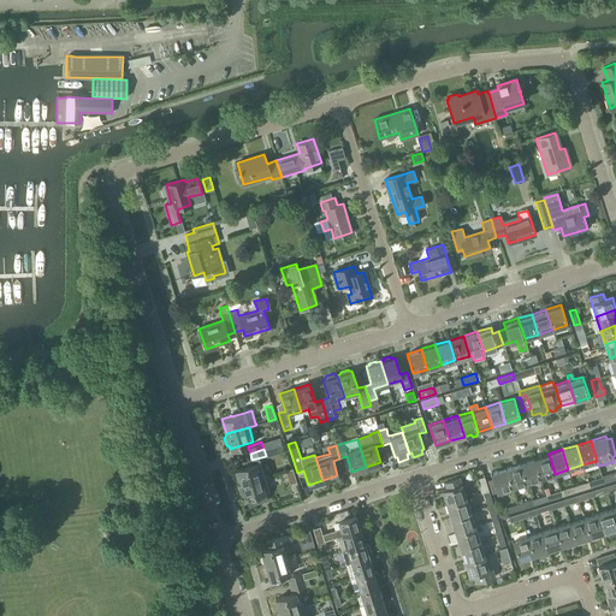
[(540,478),(555,474),(549,454),(534,458),(540,478)]
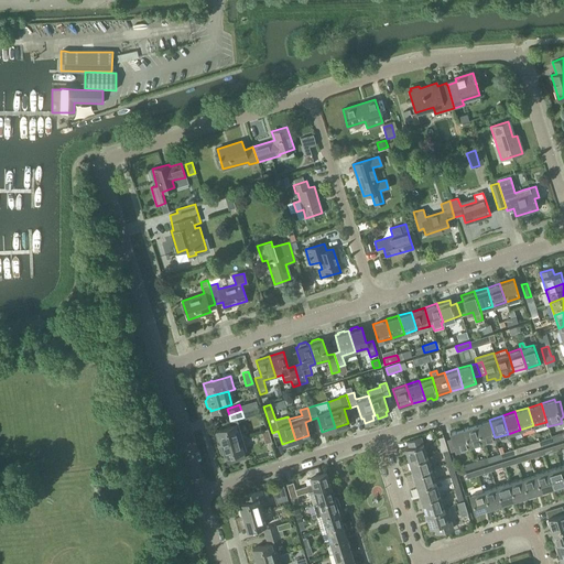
[(481,442),(495,437),(489,420),(476,424),(481,442)]
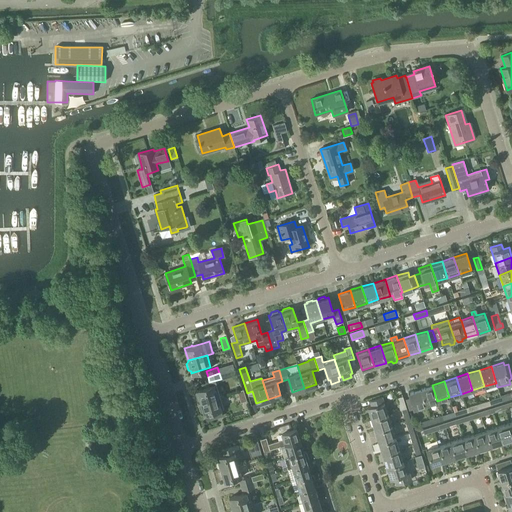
[(200,401),(219,395),(215,383),(196,389),(197,390),(194,393),(196,400),(199,400),(200,401)]
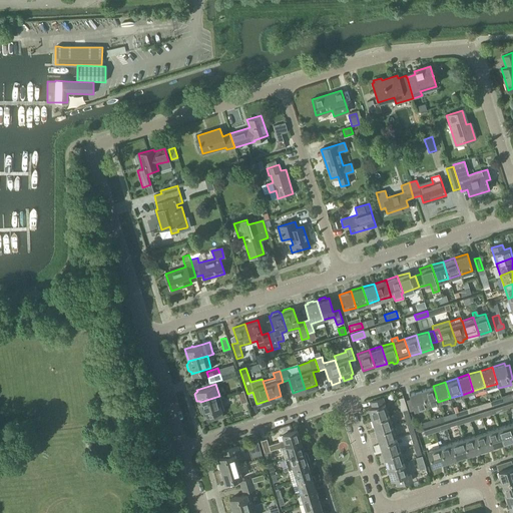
[(427,406),(438,402),(433,386),(421,389),(427,406)]
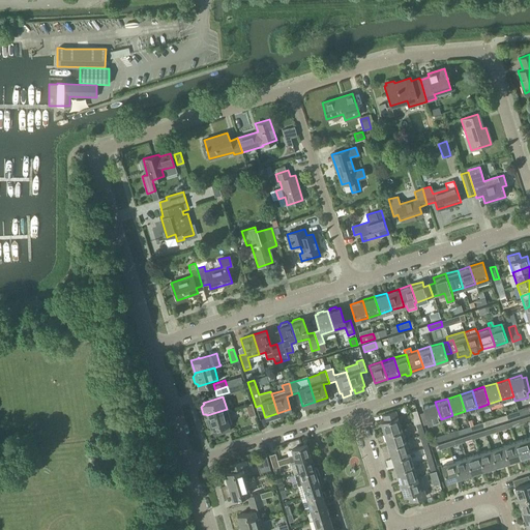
[(428,423),(441,419),(435,402),(422,406),(428,423)]
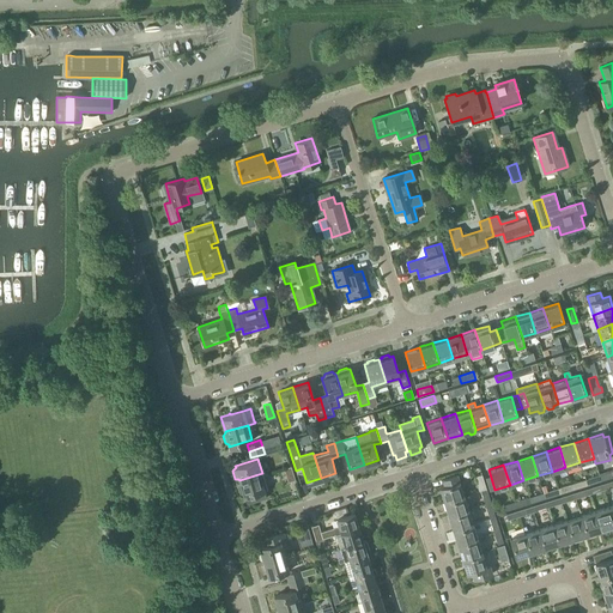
[(290,466),(283,467),(287,481),(295,479),(290,466)]
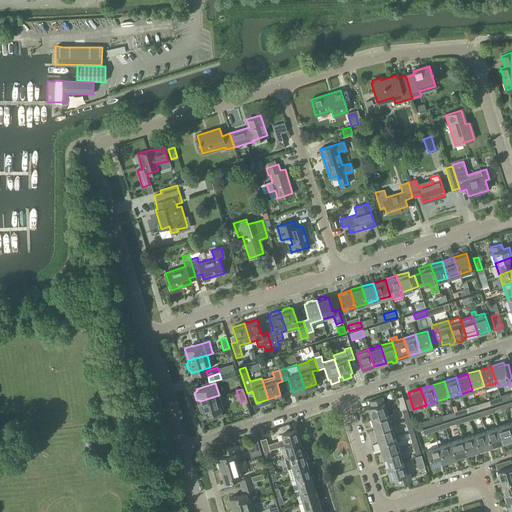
[(200,411),(203,412),(203,413),(204,413),(206,420),(222,415),(220,408),(223,408),(219,395),(200,401),(200,403),(198,405),(200,411)]
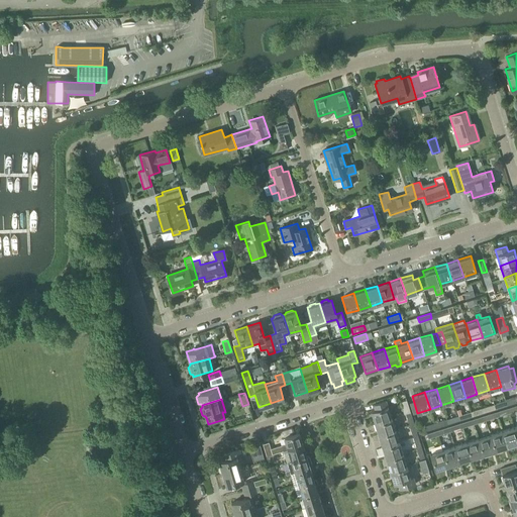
[(404,413),(409,412),(406,399),(400,401),(404,413)]
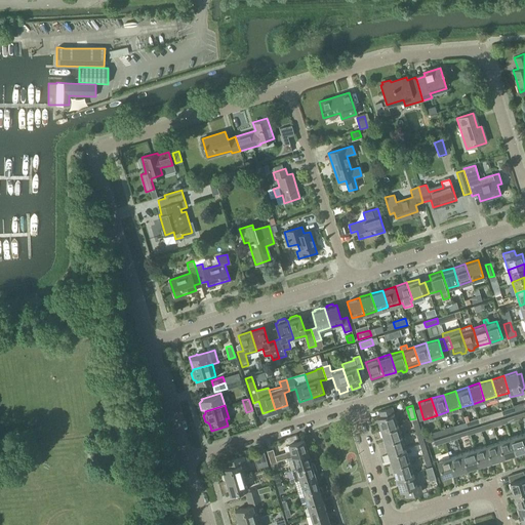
[(397,423),(393,411),(392,406),(378,409),(379,415),(376,416),(379,429),(397,423)]
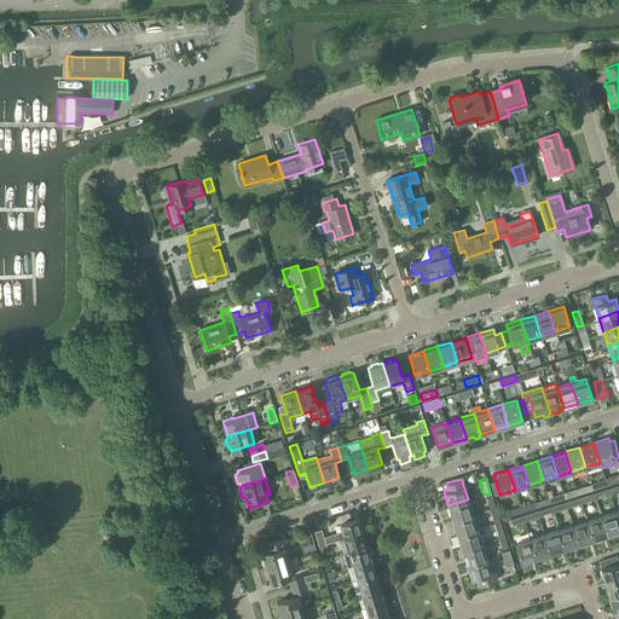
[(593,491),(607,486),(606,480),(591,485),(593,491)]
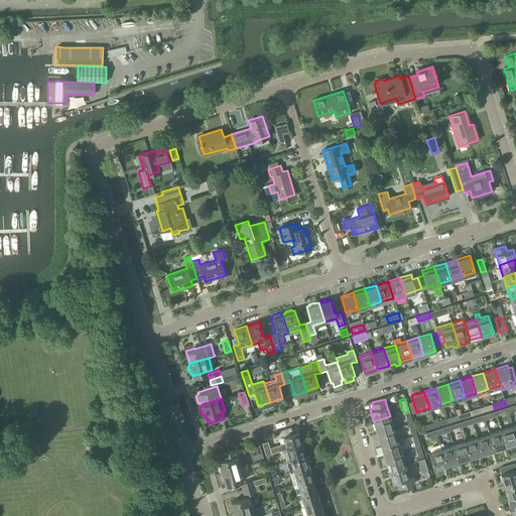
[(482,412),(494,409),(493,404),(481,408),(482,412)]
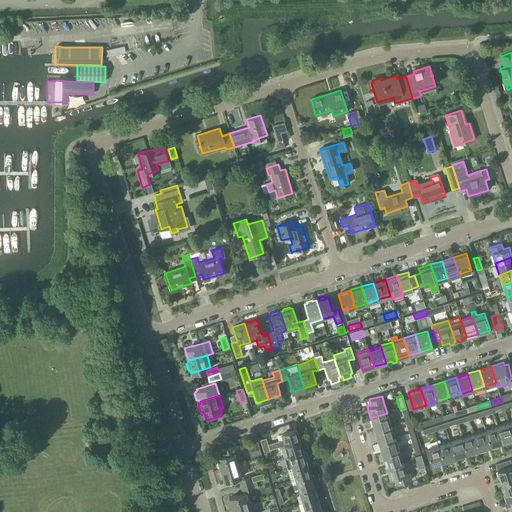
[(504,409),(511,406),(511,401),(503,405),(504,409)]
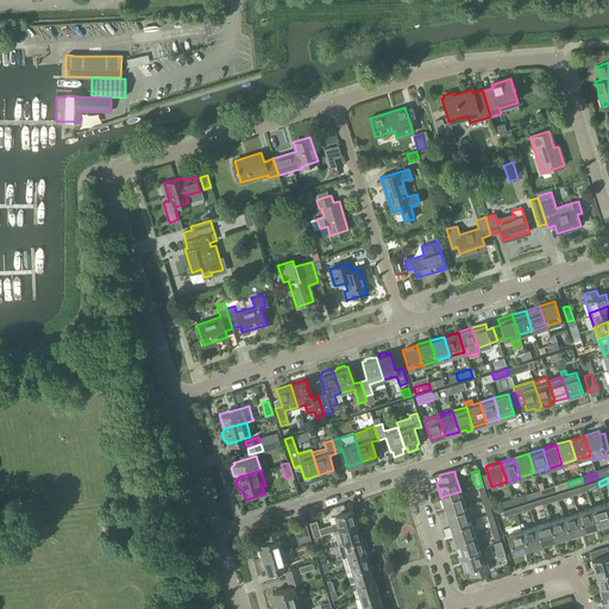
[(556,491),(569,487),(567,482),(553,485),(556,491)]
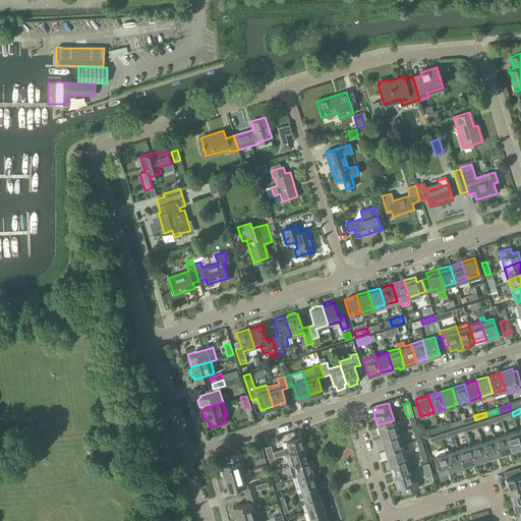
[(501,420),(513,416),(512,412),(500,415),(501,420)]
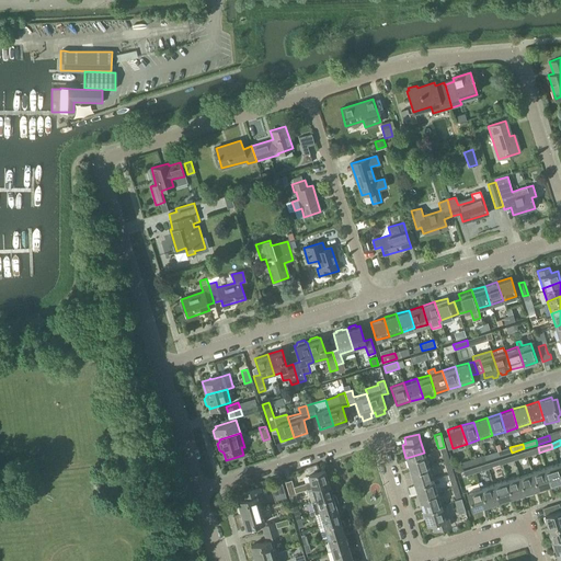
[(499,457),(512,453),(510,447),(497,451),(499,457)]
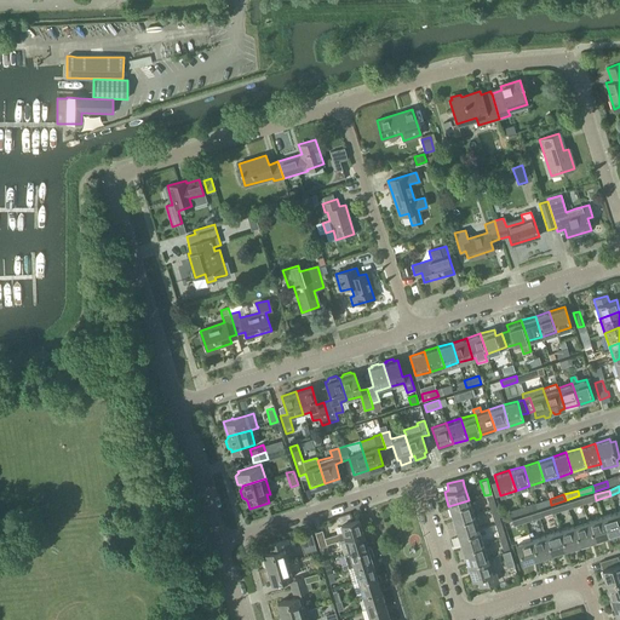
[(581,505),(596,500),(595,494),(580,499),(581,505)]
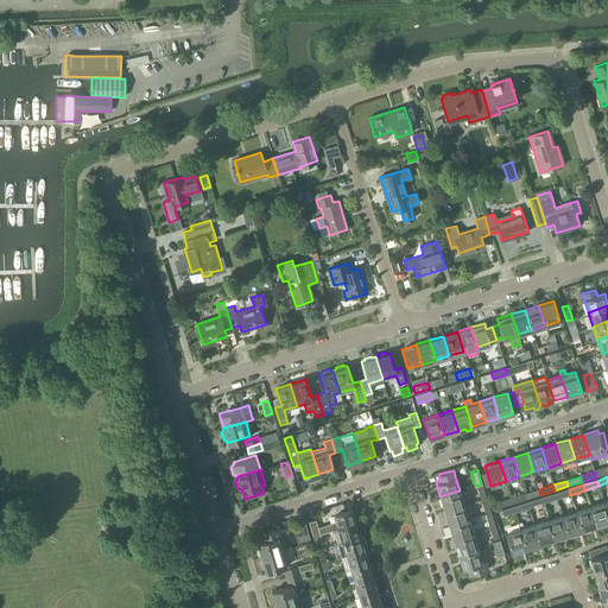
[(526,499),(540,495),(539,489),(525,494),(526,499)]
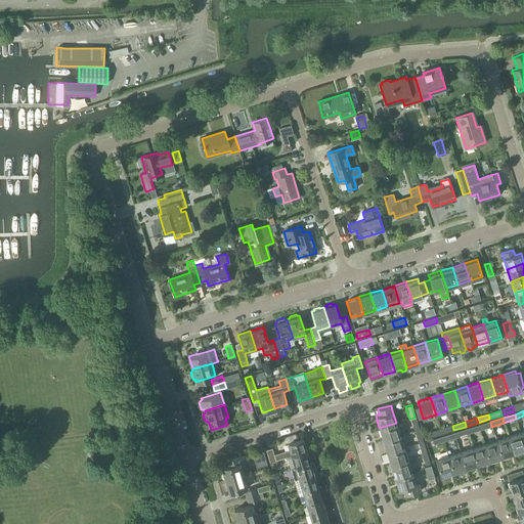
[(480,431),(491,427),(490,422),(478,426),(480,431)]
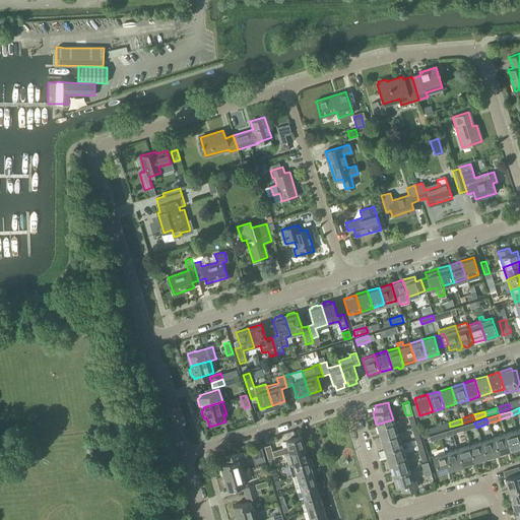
[(380,437),(397,432),(393,419),(376,425),(380,437)]
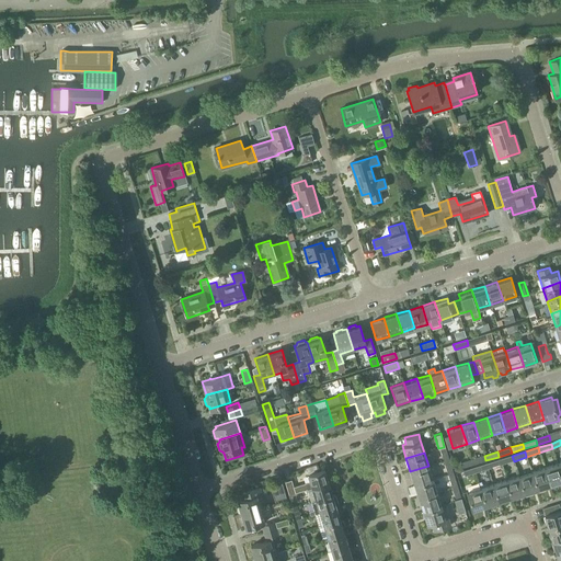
[(473,465),(485,460),(484,456),(471,459),(473,465)]
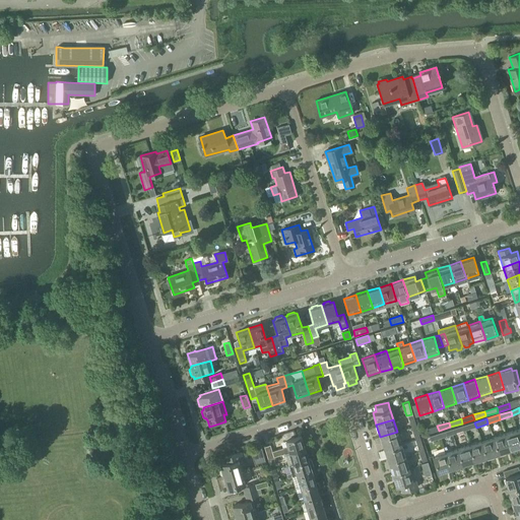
[(464,431),(476,428),(474,423),(463,426),(464,431)]
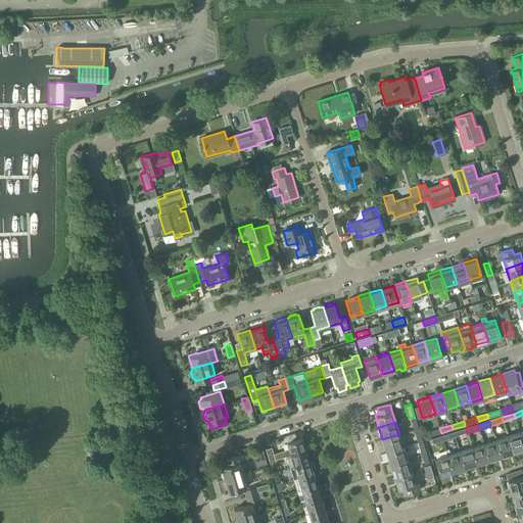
[(417,442),(422,440),(418,428),(414,430),(417,442)]
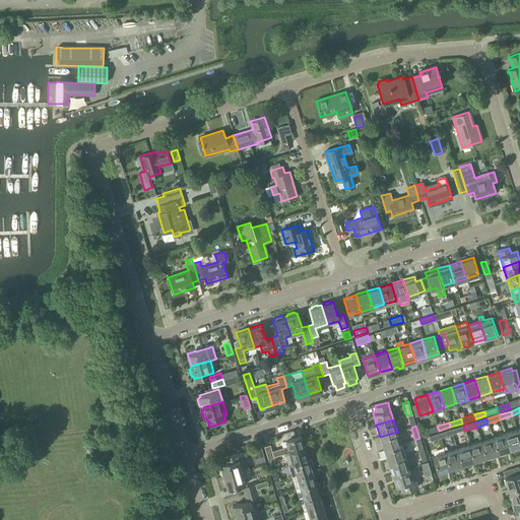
[(453,435),(464,431),(463,426),(451,430),(453,435)]
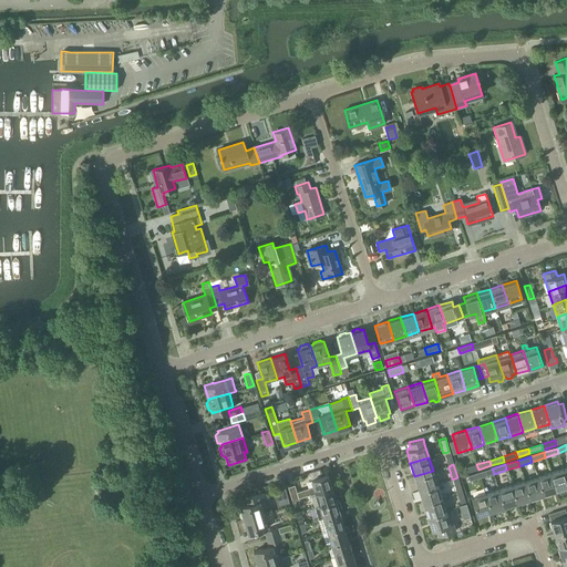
[(555,490),(566,486),(566,481),(563,467),(549,472),(555,490)]
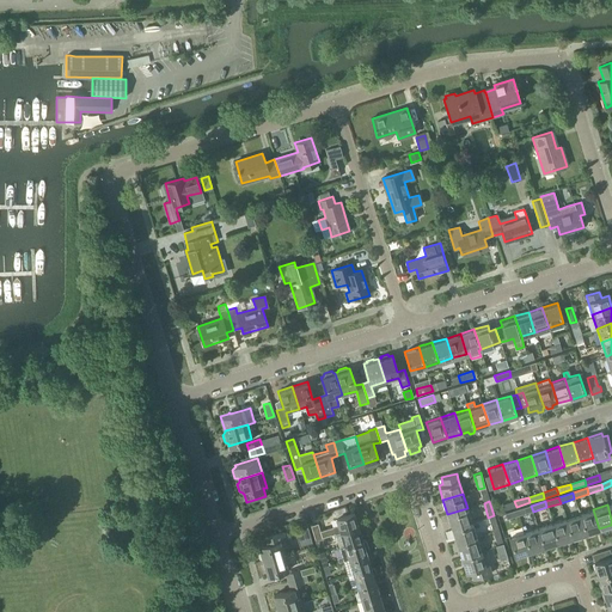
[(519,516),(533,512),(531,506),(516,510),(519,516)]
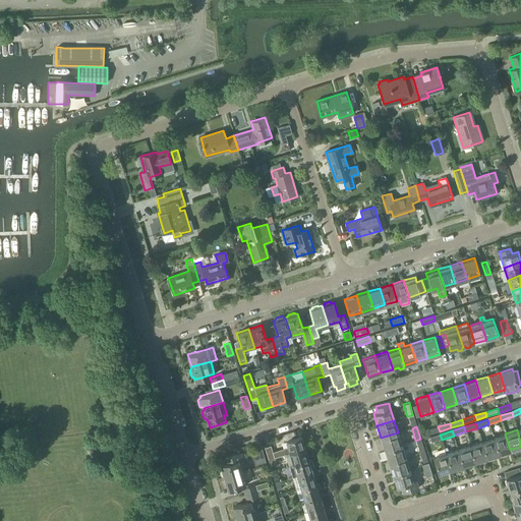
[(385,450),(401,445),(398,432),(381,438),(385,450)]
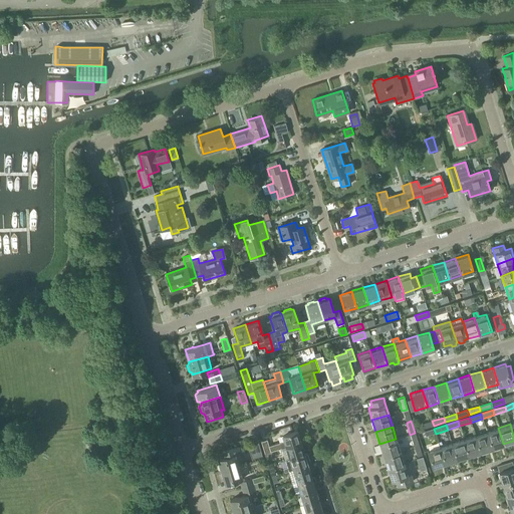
[(492,448),(503,444),(498,428),(486,432),(492,448)]
